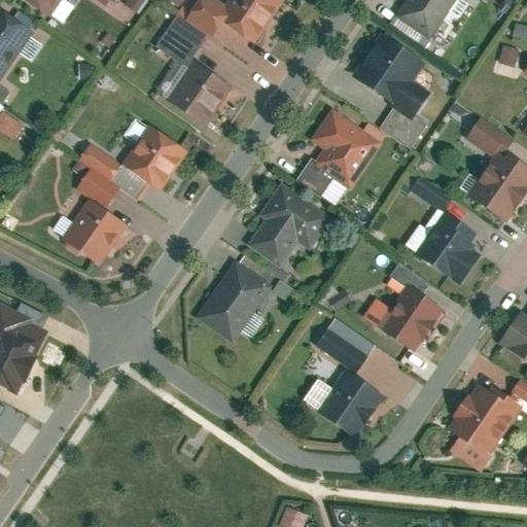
[(31,0),(63,21),(76,0),(100,0),(110,7),(114,0),(31,0)]
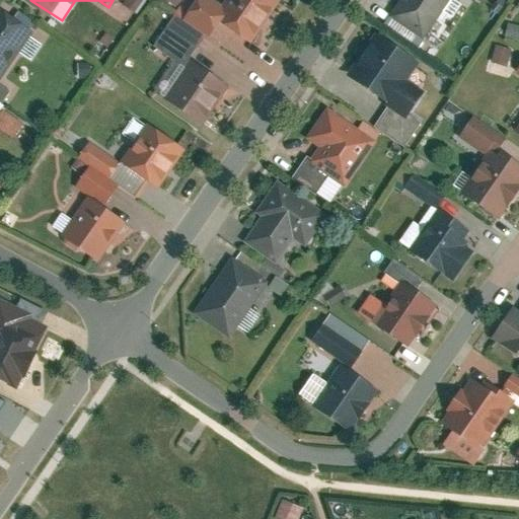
[(279,0),(222,0),(222,2),(218,0),(195,0),(182,18),(206,33),(208,34),(218,19),(250,42),(279,0)]
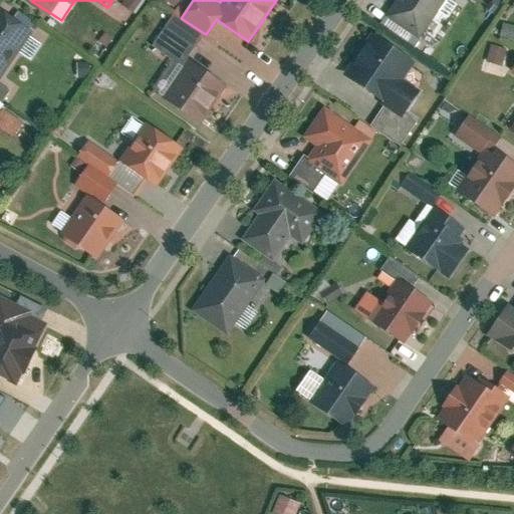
[(442,0),(396,0),(384,17),(418,38),(442,0)]
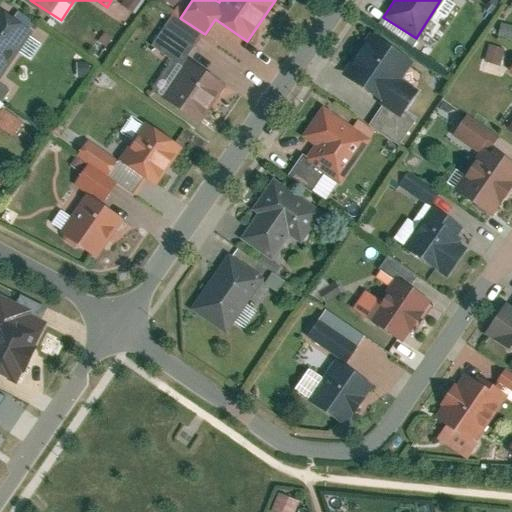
[(0,71),(30,27),(0,6),(0,97),(2,99),(10,88),(0,81),(0,71)]
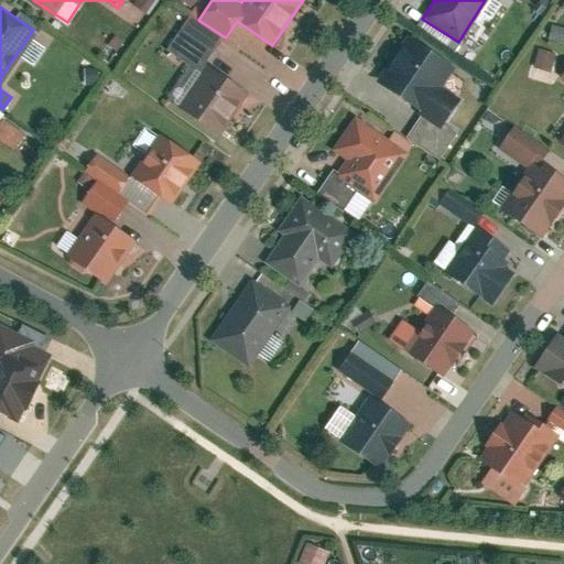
[(190,62),(165,98),(221,134),(249,93),(205,64),(224,36),(198,20),(190,14),(167,47),(190,62)]
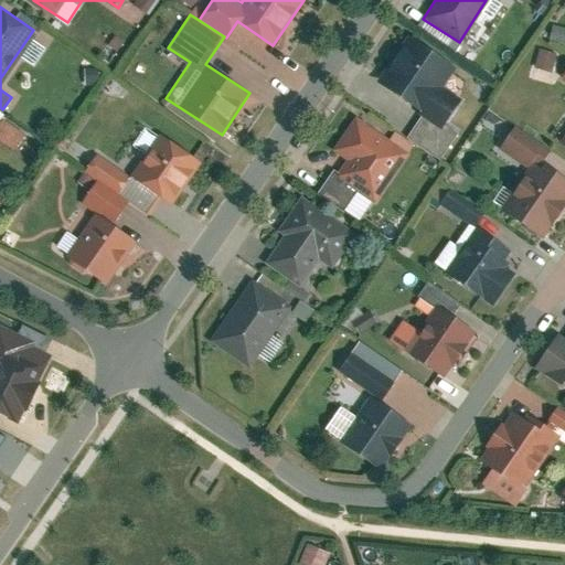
[(407,34),(376,81),(423,113),(406,137),(415,142),(441,160),(460,131),(447,123),(461,102),(438,85),(452,64),(407,34)]
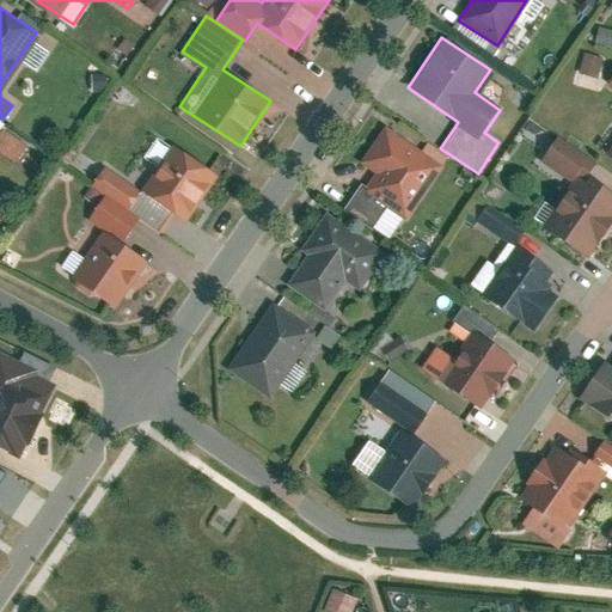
[(585,71),(607,79),(611,67),(611,59),(592,51),(585,71)]
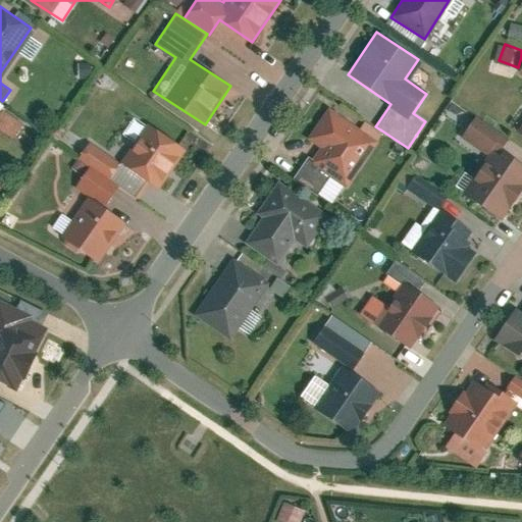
[(23,123),(4,108),(0,113),(0,124),(14,136),(23,123)]
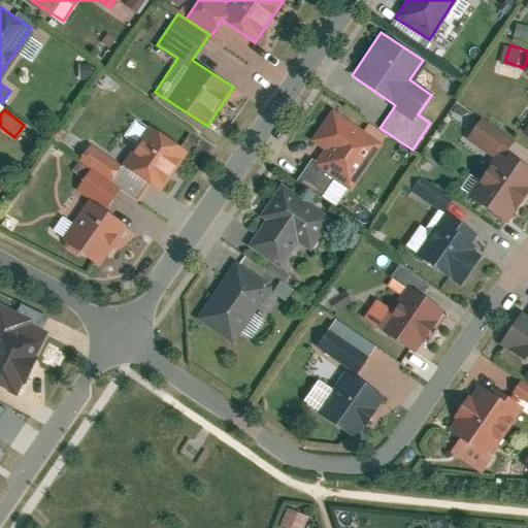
[(362,130),(332,110),(314,141),(325,149),(318,159),(312,156),(297,179),(324,196),(334,179),(352,191),(388,133),(380,128),(368,121),(362,130)]
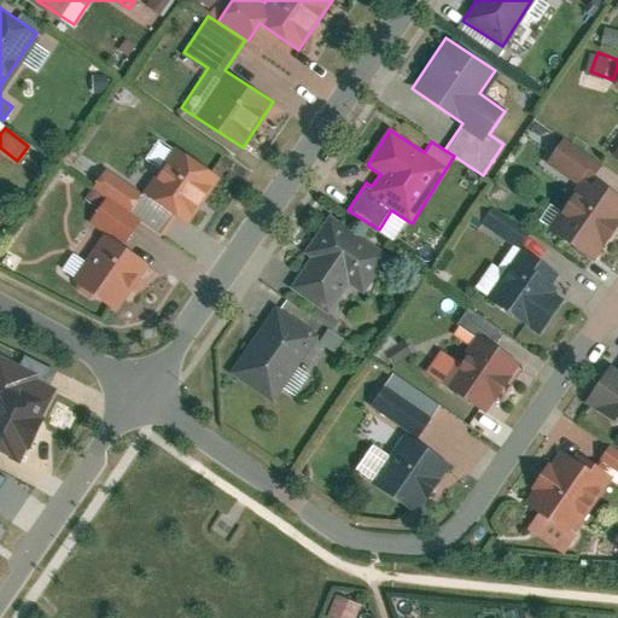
[(161,164),(145,188),(192,219),(220,174),(161,138),(149,157),(161,164)]
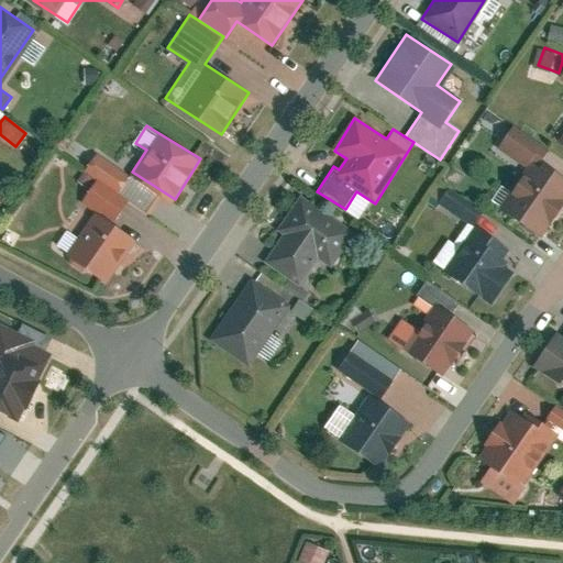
[(522,169),(494,211),(540,243),(562,210),(562,161),(511,125),(494,150),(522,169)]
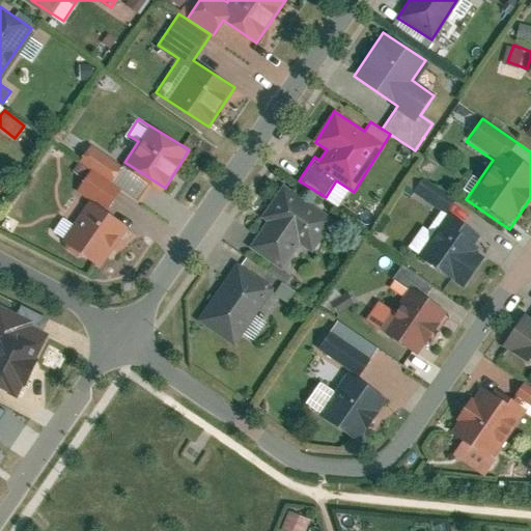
[(122,164),(90,143),(81,158),(113,178),(122,164)]
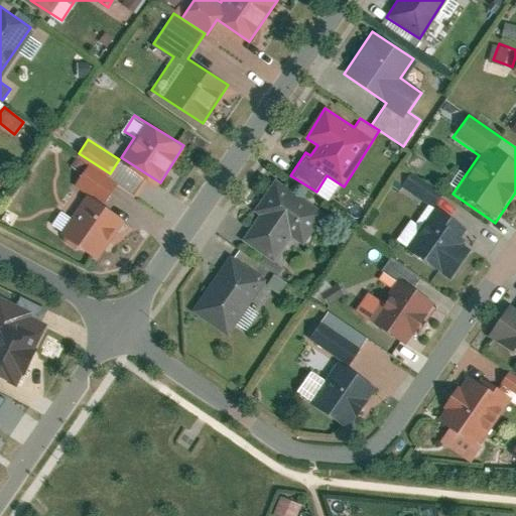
[(117,183),(89,165),(77,182),(106,202),(117,183)]
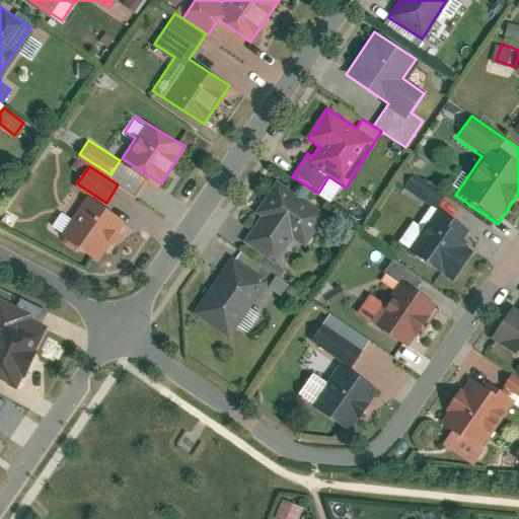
[(416,172),(408,184),(434,204),(442,192),(416,172)]
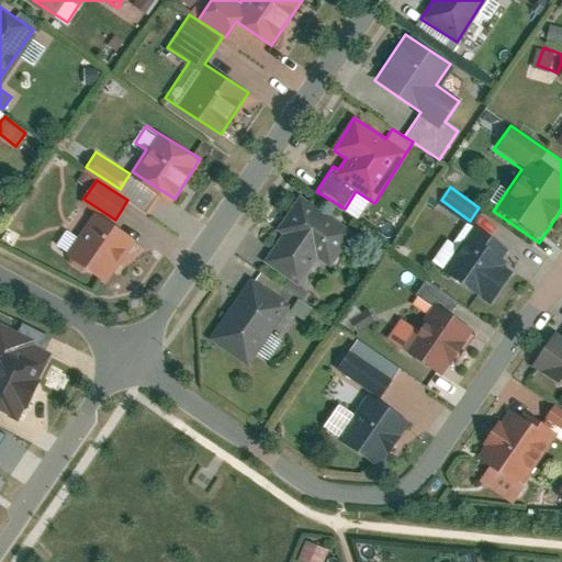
[(356,232),(300,194),(277,227),(284,233),(266,259),(300,282),(319,255),(333,265),(356,232)]
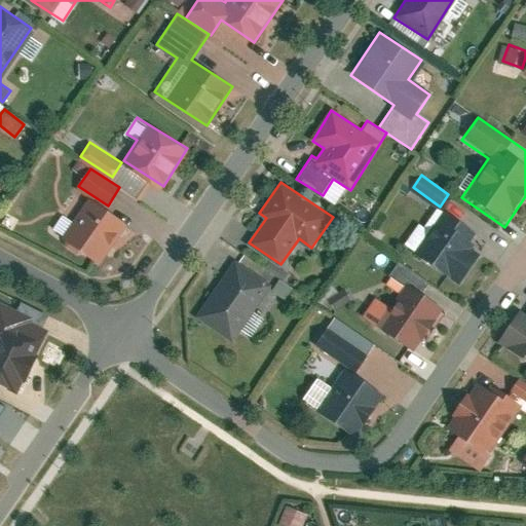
[(102,261),(128,224),(110,212),(94,199),(64,242),(79,253),(82,248),(102,261)]
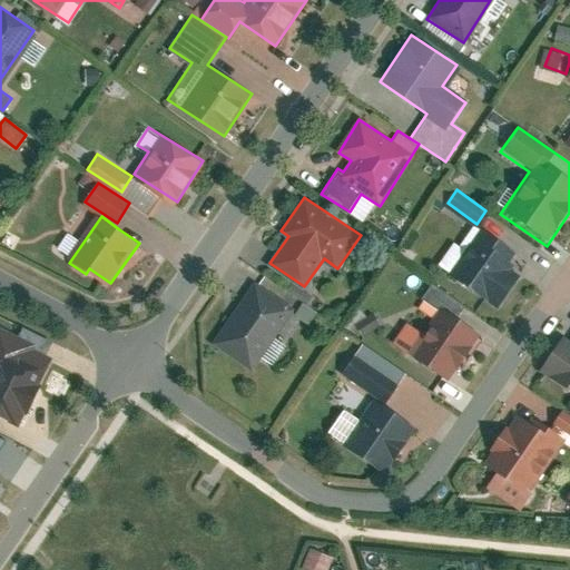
[(461,263),(453,275),(500,308),(519,281),(503,272),(501,261),(511,247),(483,227),(471,247),(464,247),(459,256),(461,263)]
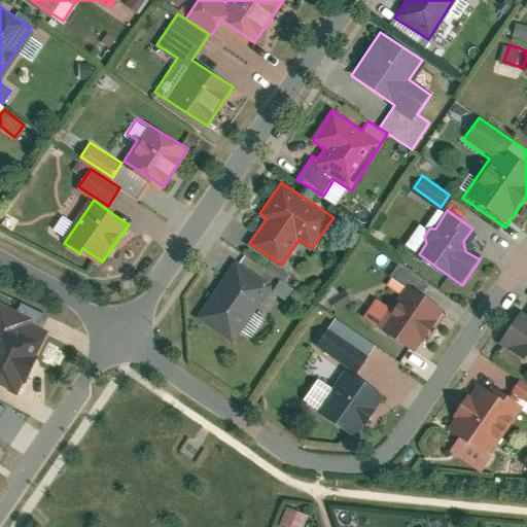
[(239,264),(201,317),(238,344),(276,290),(239,264)]
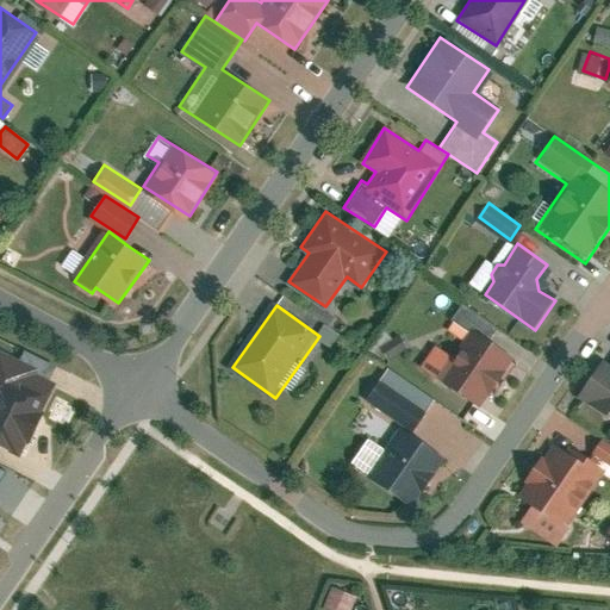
[(477,332),(446,380),(454,386),(453,388),(478,405),(493,383),(497,386),(508,369),(503,367),(511,355),(489,340),(477,332)]
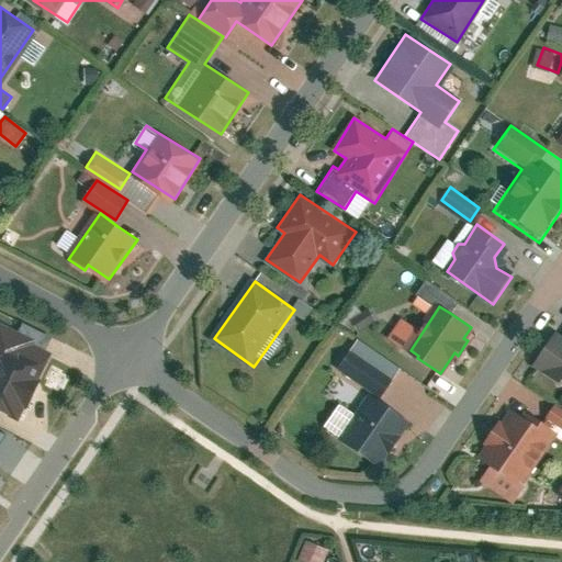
[(369,308),(351,319),(359,330),(377,318),(369,308)]
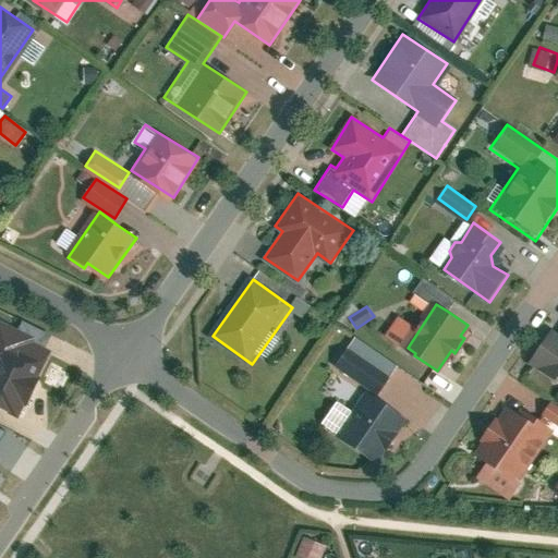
[(46,346),(0,325),(0,409),(15,415),(46,346)]
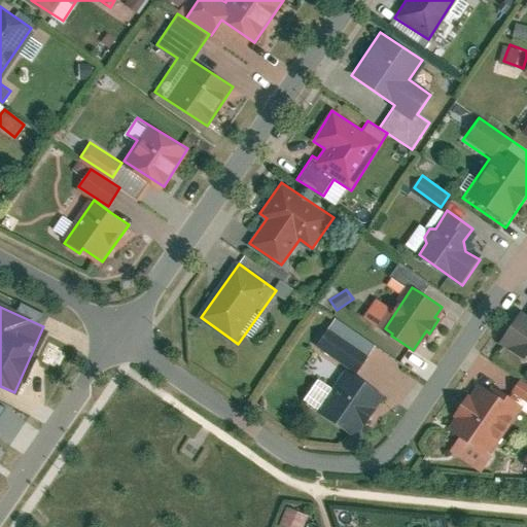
[(505,347),(502,350),(526,365),(526,315),(519,310),(497,342),(505,347)]
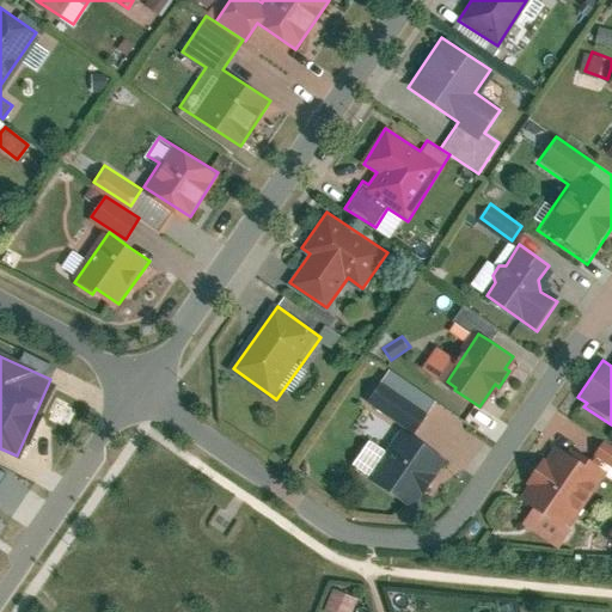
[(438,404),(387,373),(369,402),(420,433),(438,404)]
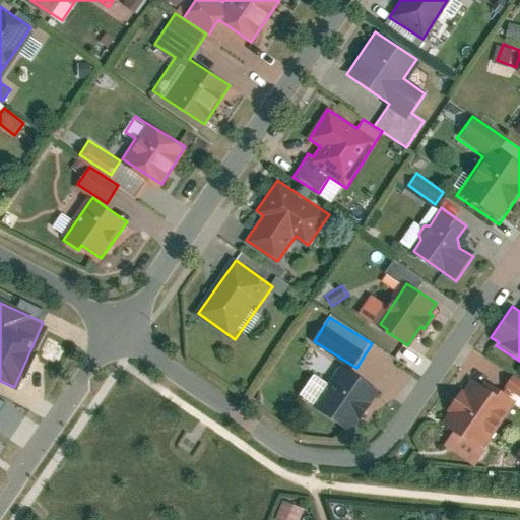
[(348,366),(318,408),(348,430),(362,410),(366,413),(375,400),(371,397),(378,387),(348,366)]
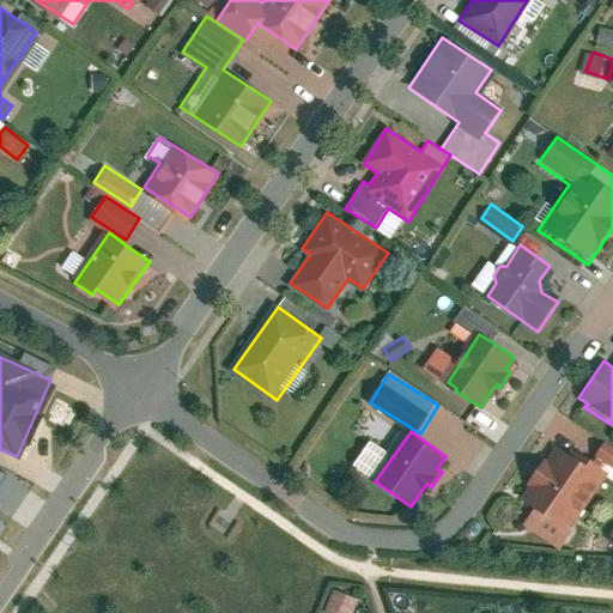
[(593,463),(558,439),(519,498),(532,507),(521,523),(557,547),(612,465),(612,445),(607,442),(593,463)]
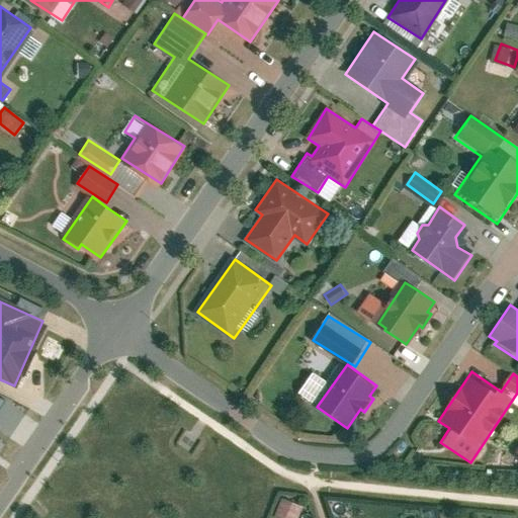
[(0,422),(0,431),(15,436),(24,410),(7,404),(0,422)]
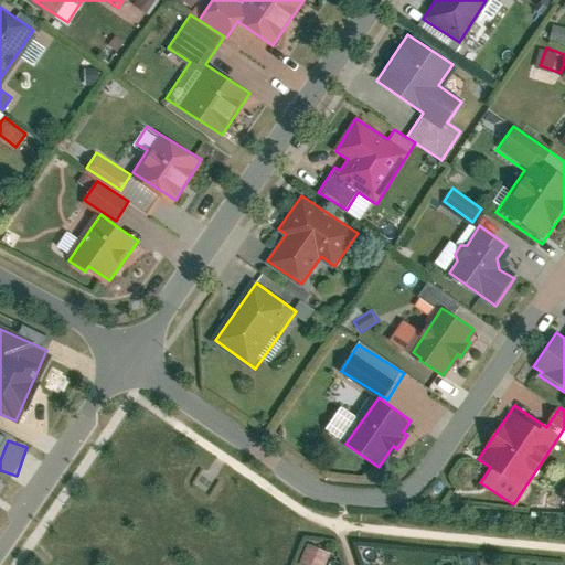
[(312,543),(306,564),(331,564),(336,550),(312,543)]
